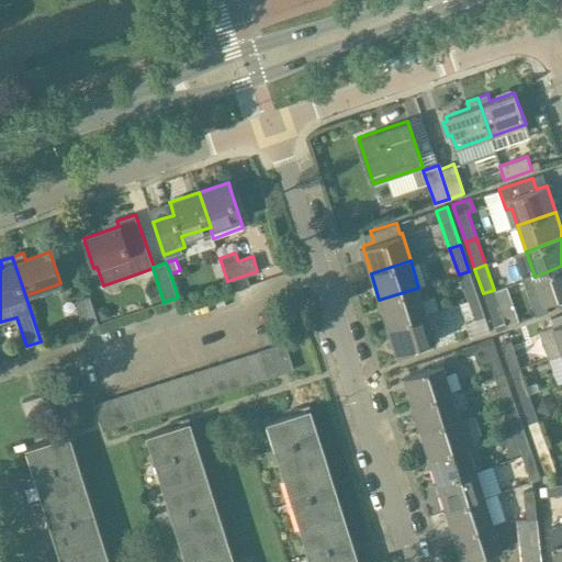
[(543,303),(561,296),(561,266),(535,277),(543,303)]
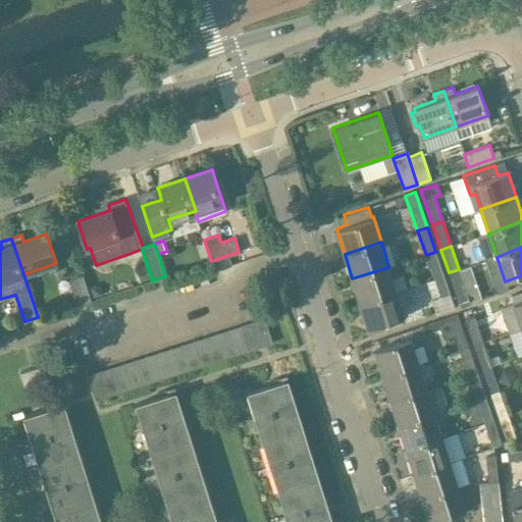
[(435,252),(426,255),(434,279),(445,276),(435,252)]
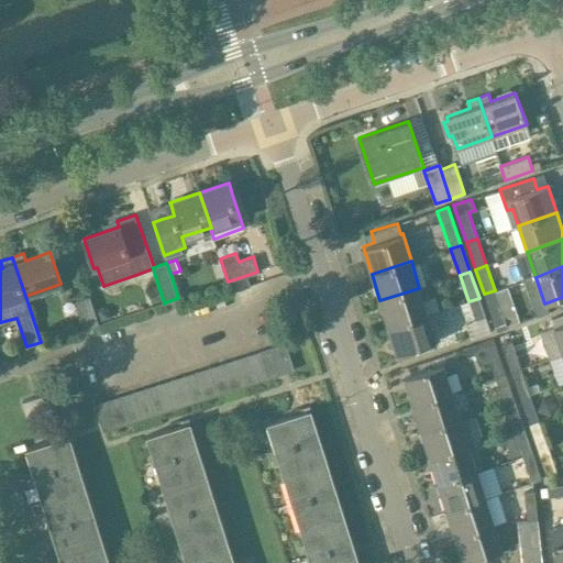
[(379,300),(388,327),(428,313),(419,288),(379,300)]
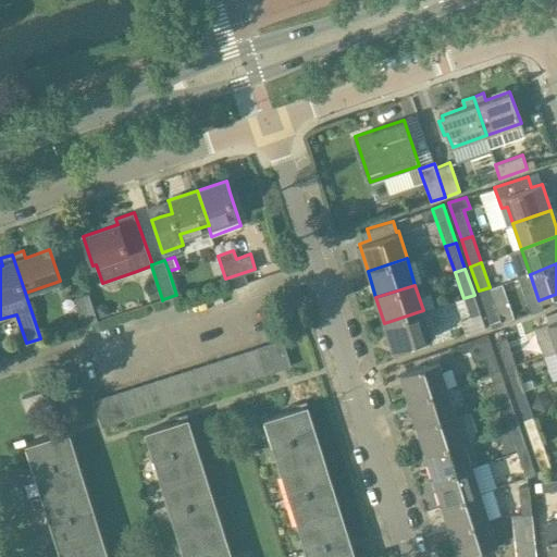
[(489,318),(498,314),(490,287),(479,291),(489,318)]
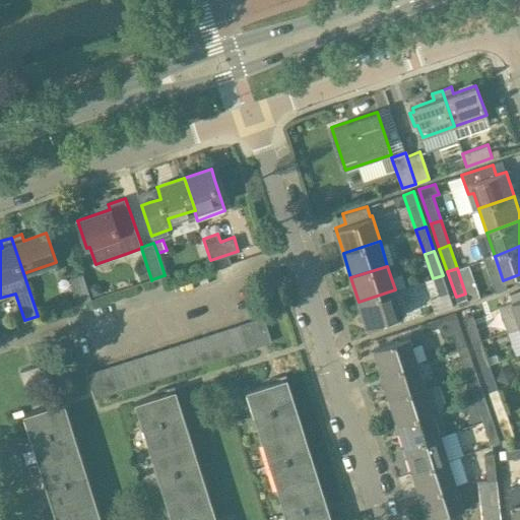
[(78,303),(91,299),(83,273),(69,277),(78,303)]
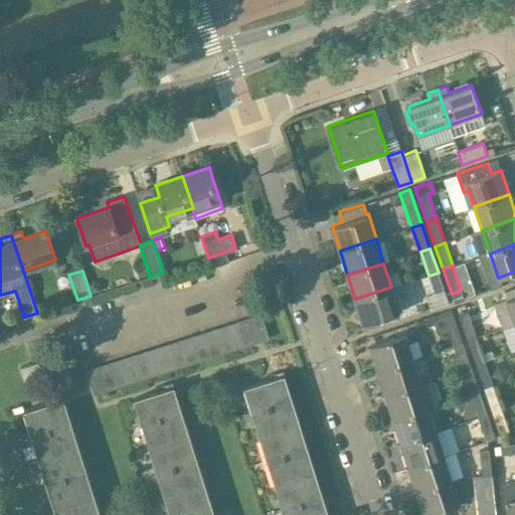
[(447,296),(439,273),(428,276),(438,299),(447,296)]
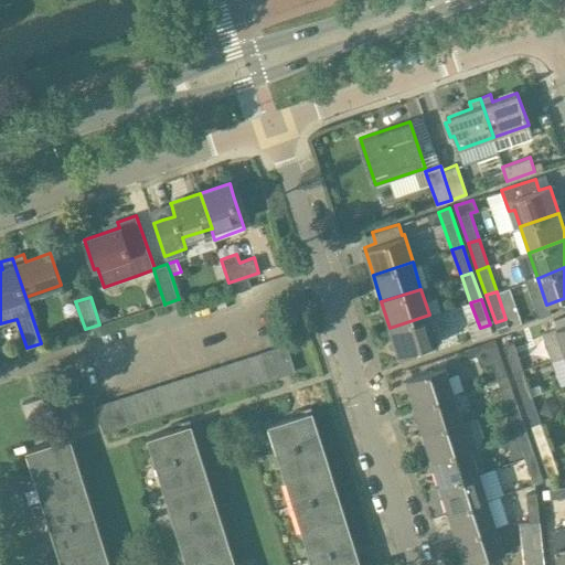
[(398,354),(438,342),(429,315),(390,328),(398,354)]
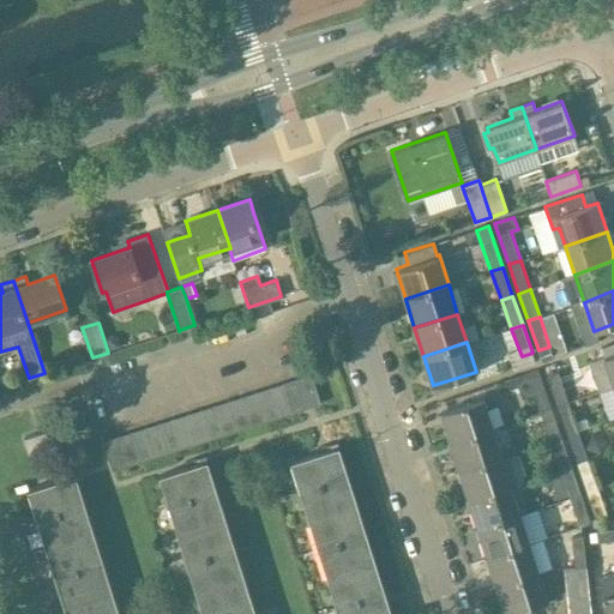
[(613,353),(603,356),(613,385),(613,384),(613,353)]
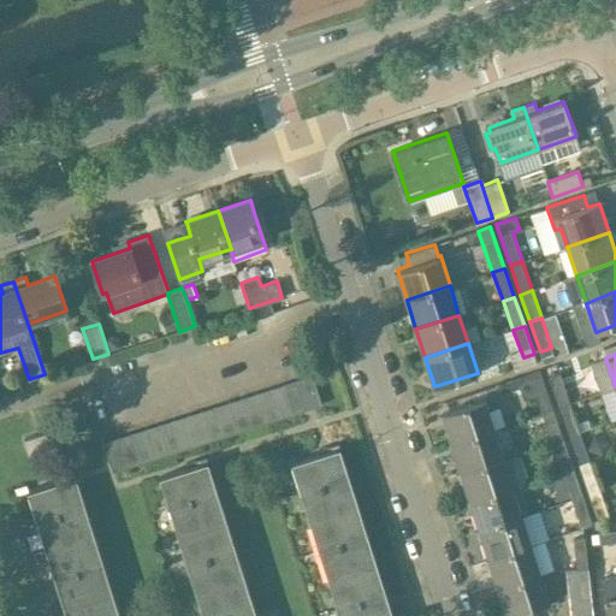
[(549,377),(558,406),(569,402),(560,372),(549,377)]
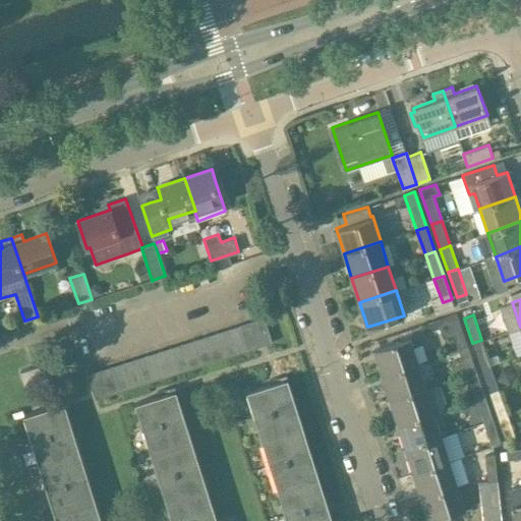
[(265,316),(241,324),(248,349),(273,341),(265,316)]
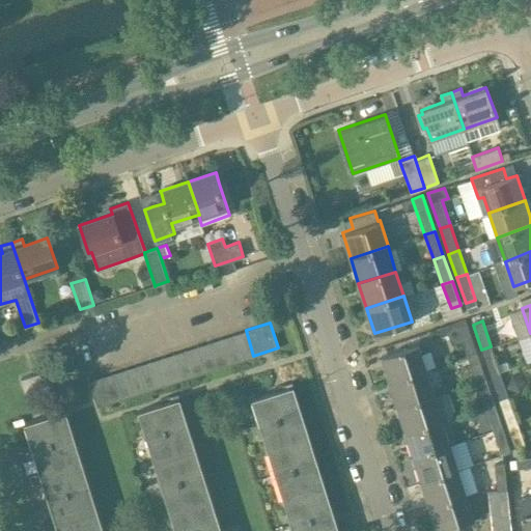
[(457,330),(467,356),(477,353),(468,326),(457,330)]
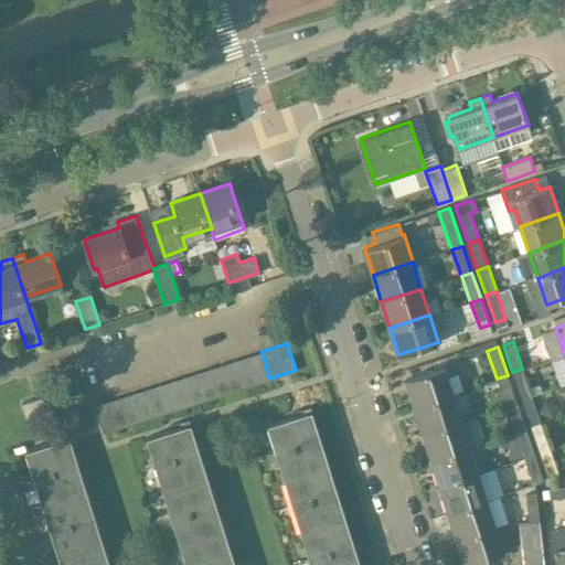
[(262,351),(248,355),(257,382),(269,379),(262,351)]
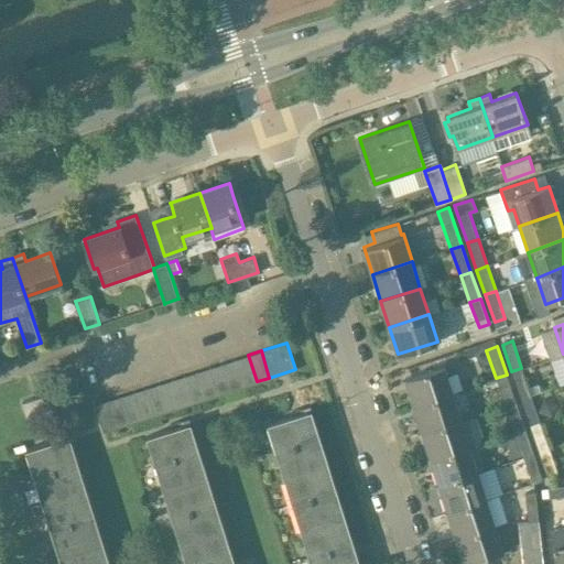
[(248,355),(236,359),(243,386),(257,381),(248,355)]
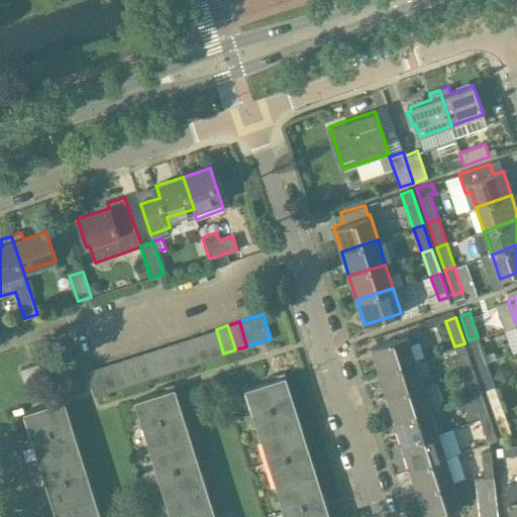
[(216,329),(204,333),(212,357),(223,353),(216,329)]
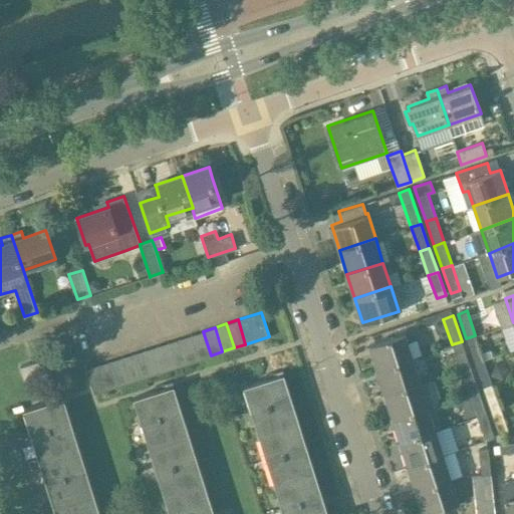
[(203,331),(191,334),(199,359),(211,355),(203,331)]
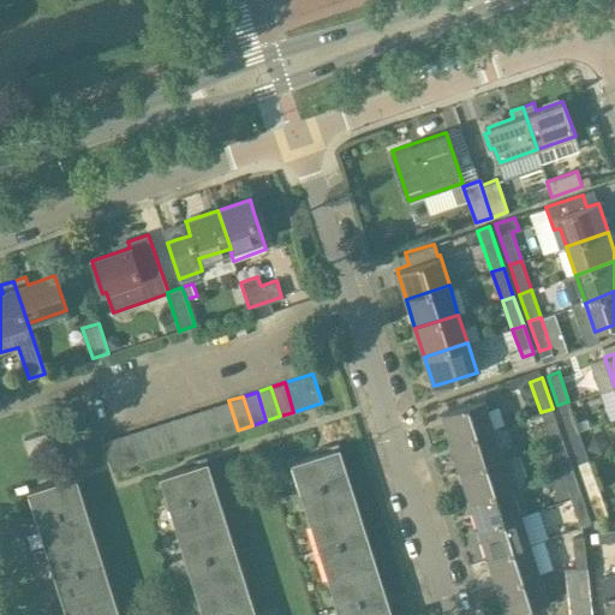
[(442,411),(452,440),(494,427),(484,398),(442,411)]
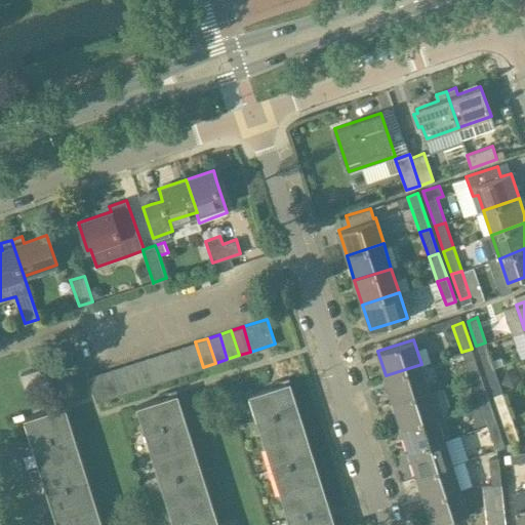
[(195,341),(184,346),(192,370),(203,367),(195,341)]
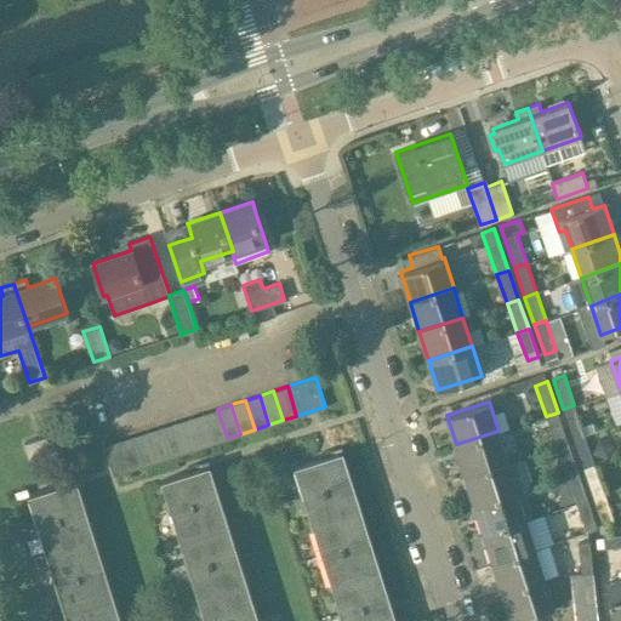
[(563,409),(574,439),(585,434),(574,405),(563,409)]
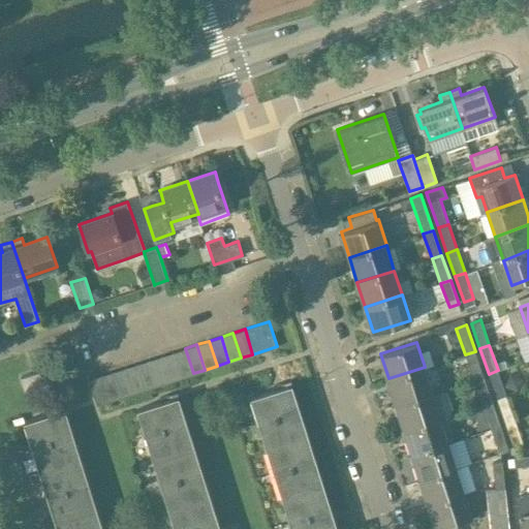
[(185,348),(173,352),(181,377),(193,373),(185,348)]
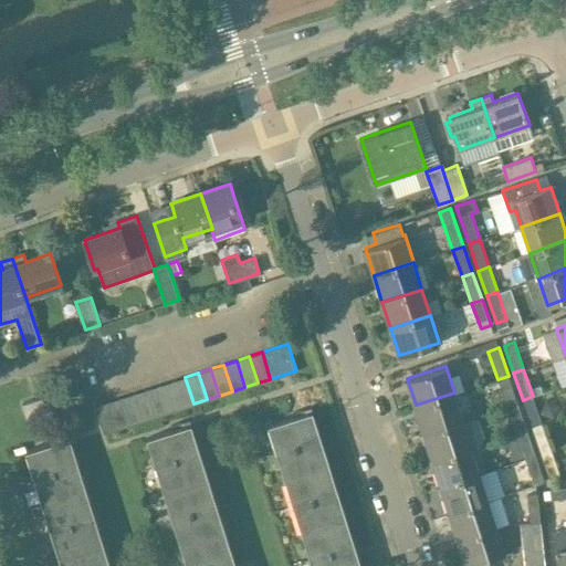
[(509,376),(498,379),(506,406),(517,402),(509,376)]
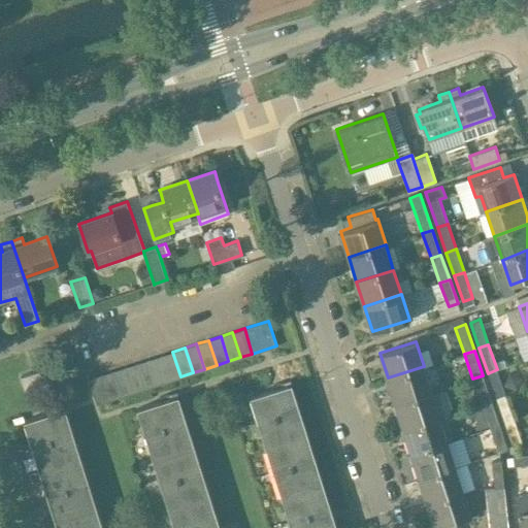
[(172,352),(161,355),(168,381),(180,376),(172,352)]
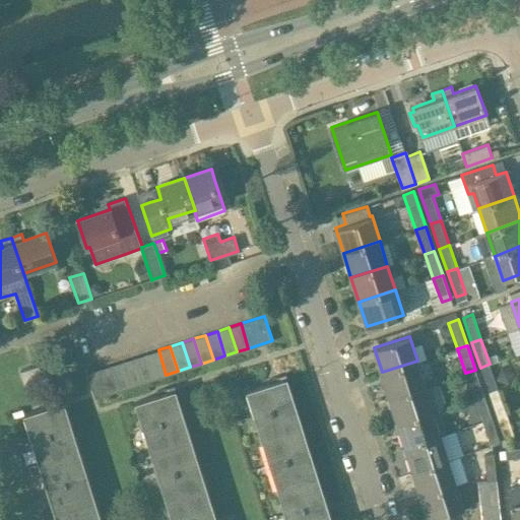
[(158,349),(146,353),(154,378),(166,375),(158,349)]
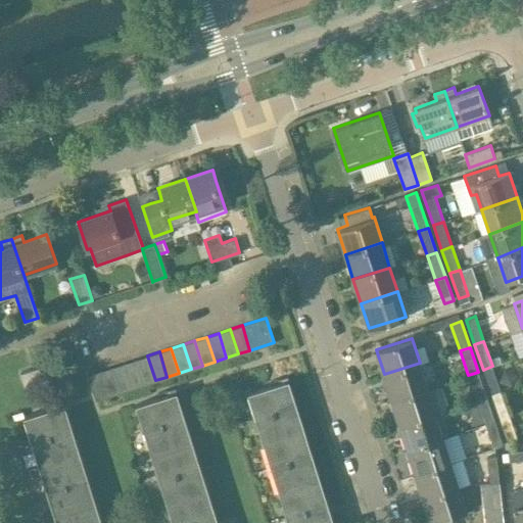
[(147,355),(136,360),(143,384),(155,380),(147,355)]
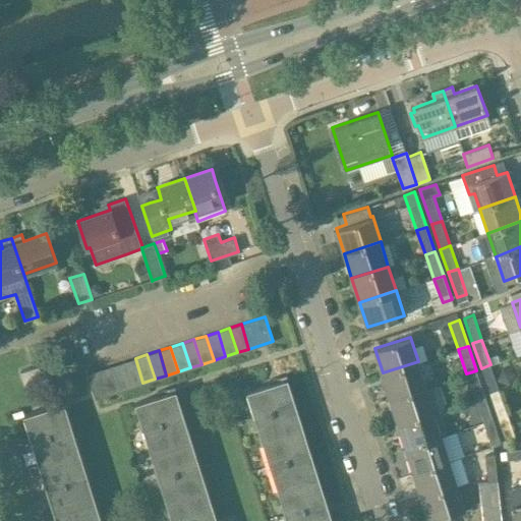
[(135,358),(123,362),(131,387),(142,383),(135,358)]
